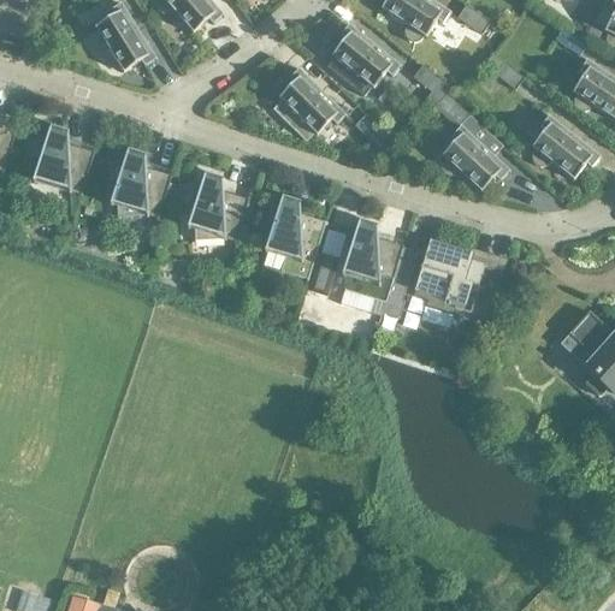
[(154,0),(154,3),(154,4),(154,5),(155,7),(157,9),(159,10),(159,11),(163,12),(165,12),(166,12),(169,11),(171,10),(172,9),(191,31),(208,17),(212,22),(223,12),(211,0),(154,0)]
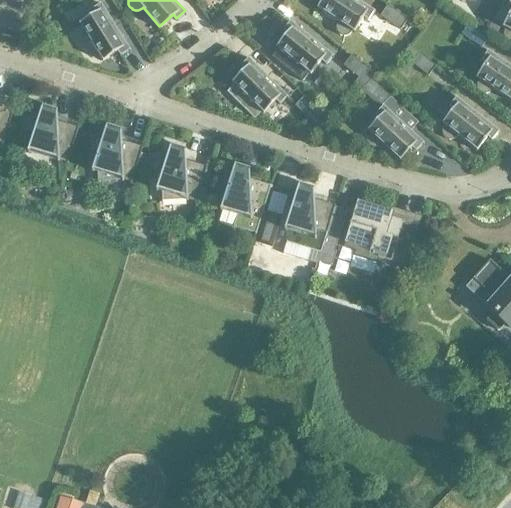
[(350,29),(351,28),(353,30),(363,15),(367,18),(373,9),(360,0),(319,0),(316,5),(336,19),(335,20),(335,21),(334,23),(334,24),(334,26),(335,27),(335,29),(337,31),(338,32),(340,33),(341,33),(343,33),(345,33),(346,32),(348,31),(350,29)]
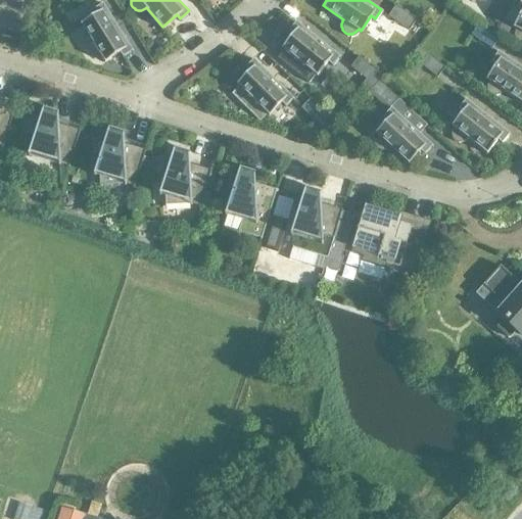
[(394,0),(387,10),(408,25),(415,14),(394,0)]
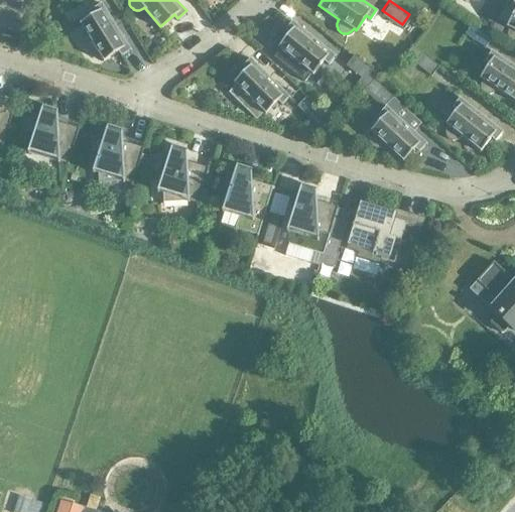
[(504,0),(496,16),(507,22),(505,24),(508,26),(507,27),(506,28),(506,29),(506,30),(506,31),(506,33),(507,35),(508,36),(509,37),(510,38),(512,39),(514,39),(514,0),(504,0)]
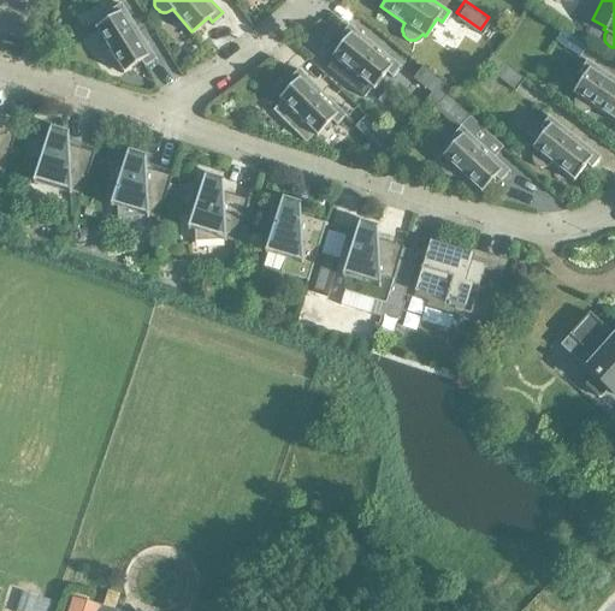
[(94,25),(96,28),(94,29),(92,30),(90,33),(90,34),(89,35),(89,36),(89,37),(89,39),(90,41),(92,42),(93,45),(94,46),(96,47),(99,47),(100,47),(102,47),(105,46),(107,45),(123,70),(141,59),(143,64),(155,57),(120,1),(108,9),(112,13),(94,25)]
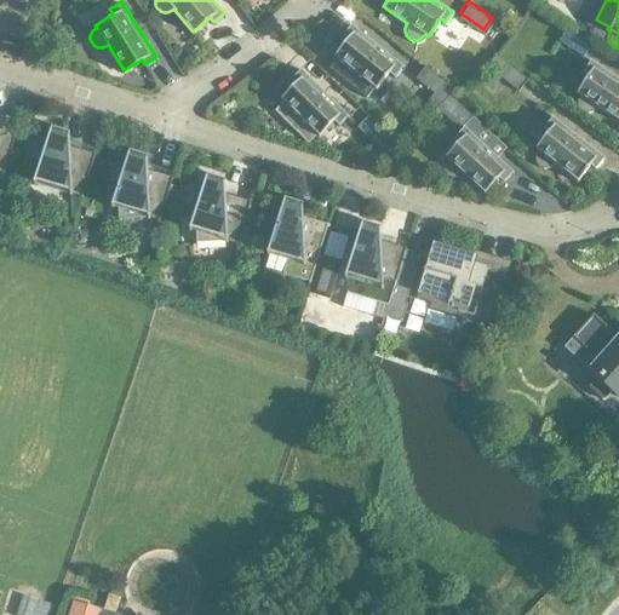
[(333,53),(356,73),(355,74),(354,75),(354,76),(353,78),(353,80),(353,81),(353,84),(354,85),(355,86),(355,87),(356,88),(359,90),(360,90),(361,91),(364,91),(365,91),(367,90),(370,88),(371,87),(372,85),(374,87),(388,70),(393,75),(401,64),(350,22),(342,33),(347,36),(333,53)]
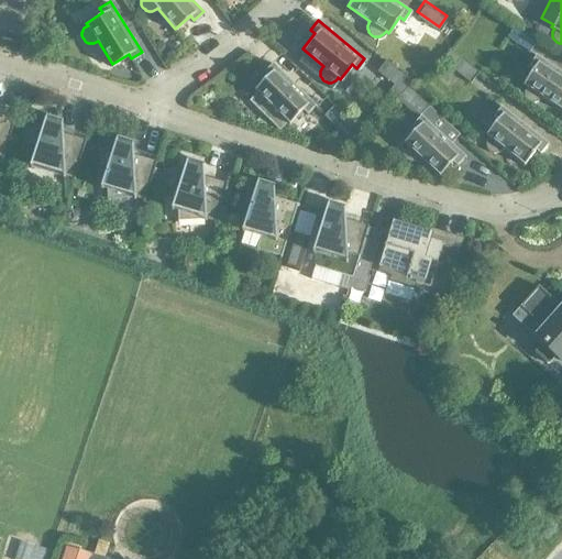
[(514,22),(506,34),(528,48),(536,37),(514,22)]
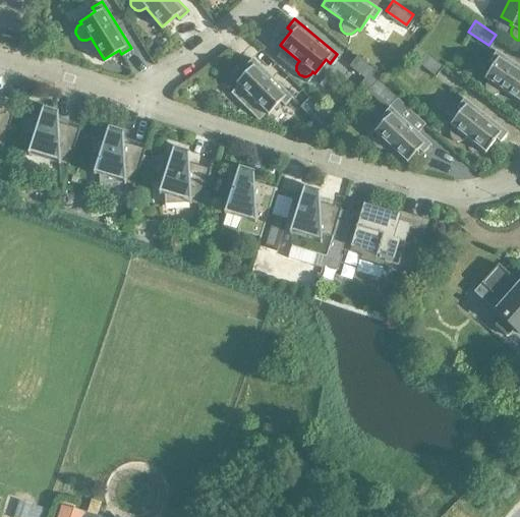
[(416,43),(408,53),(435,74),(443,64),(416,43)]
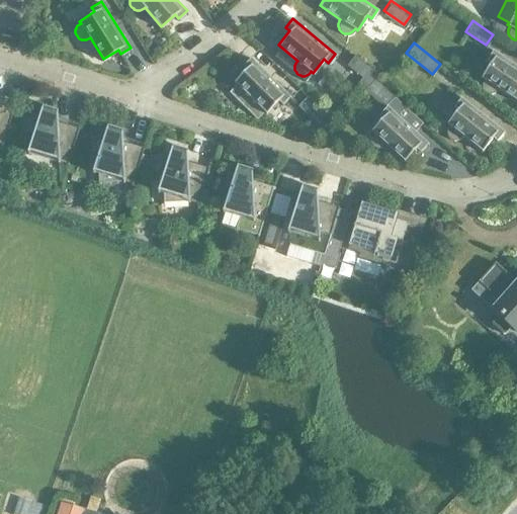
[(496,88),(497,87),(516,99),(516,65),(492,49),(486,58),(491,61),(481,76),(483,77),(482,79),(482,80),(481,81),(481,82),(481,83),(481,85),(481,86),(482,88),(484,90),(486,91),(488,92),(489,92),(491,92),(493,91),(494,90),(496,89),(496,88)]
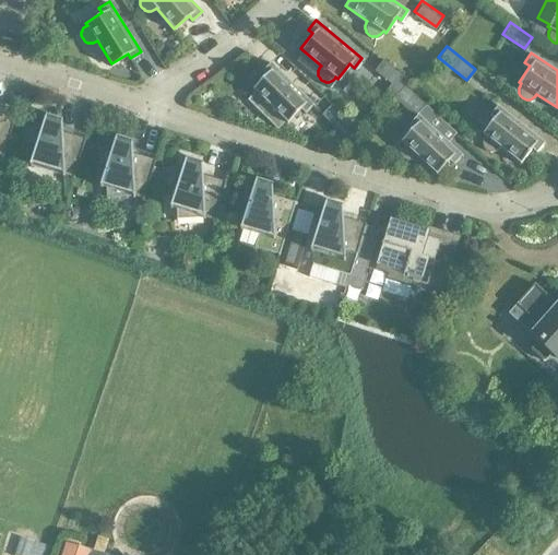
[(394,93),(404,83),(408,79),(382,57),(374,68),(390,81),(381,92),(389,97),(394,93)]
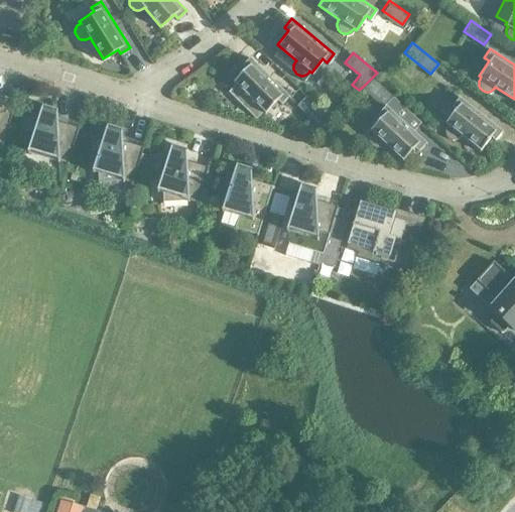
[(233,81),(234,82),(228,89),(256,117),(263,110),(265,112),(277,99),(281,103),(288,95),(249,55),(241,65),(245,68),(233,81)]
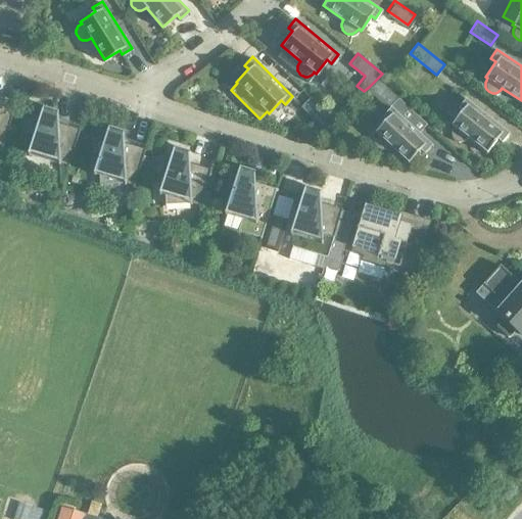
[(397,95),(378,78),(369,87),(389,105),(397,95)]
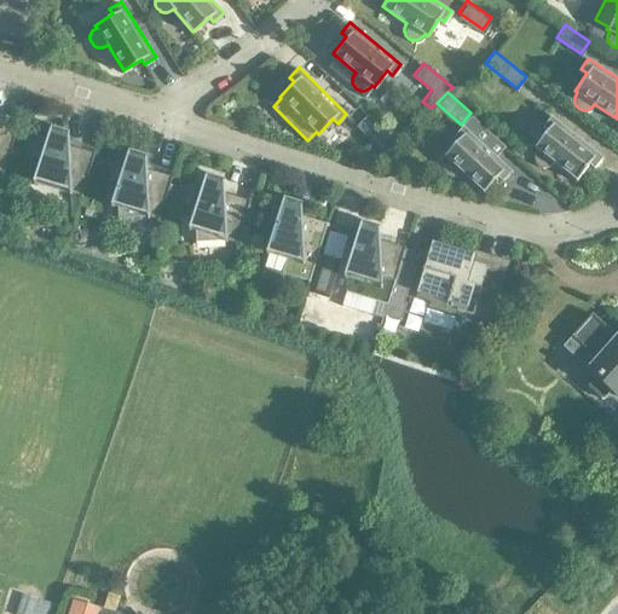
[(533,145),(536,148),(535,149),(533,151),(532,152),(532,154),(532,156),(532,158),(533,158),(533,160),(535,162),(536,163),(538,164),(541,166),(542,166),(544,166),(547,164),(548,164),(549,163),(550,162),(552,161),(575,179),(588,163),(593,167),(602,156),(543,109),(527,129),(539,138),(533,145)]
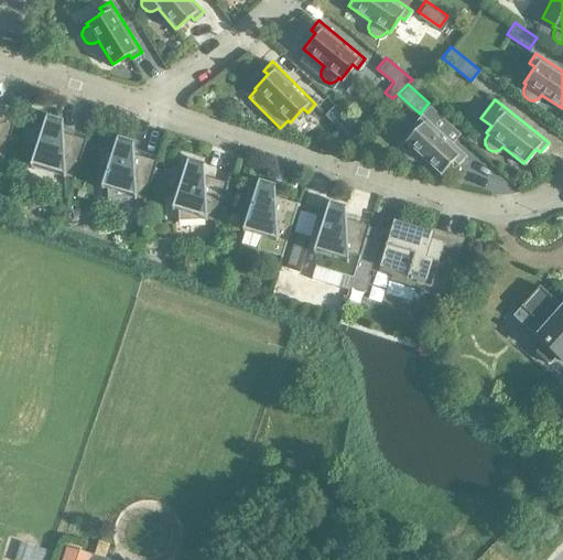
[(334,103),(323,112),(349,138),(359,128),(334,103)]
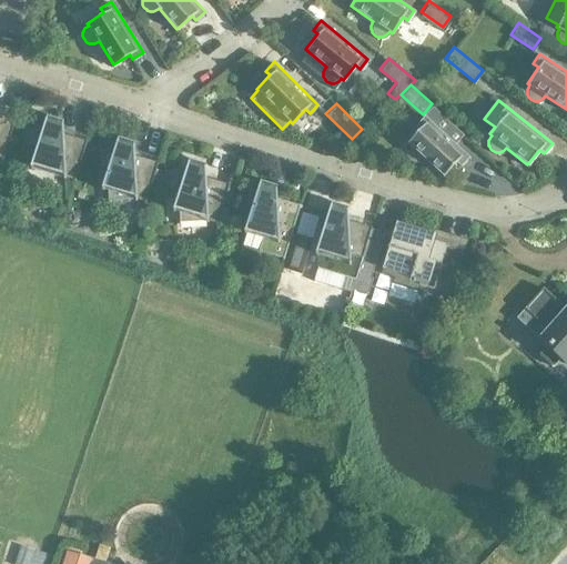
[(0,155),(2,157),(14,116),(0,110),(0,155)]
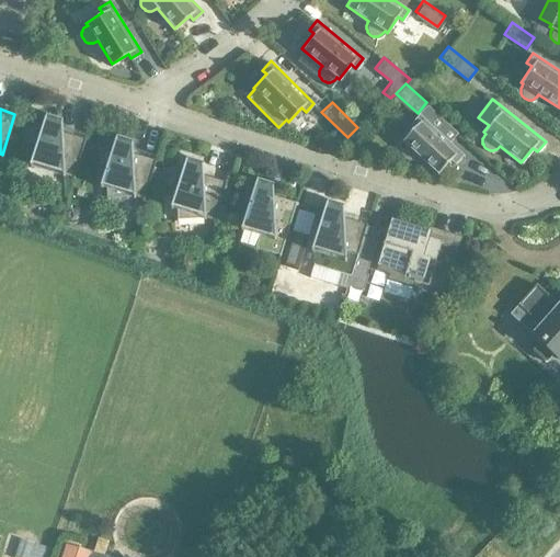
[(401,140),(403,141),(402,144),(401,145),(400,147),(400,149),(400,151),(400,152),(401,155),(402,157),(404,158),(407,158),(409,159),(410,159),(412,158),(414,157),(415,156),(418,155),(437,173),(450,159),(454,163),(463,154),(419,113),(410,122),(414,126),(401,140)]
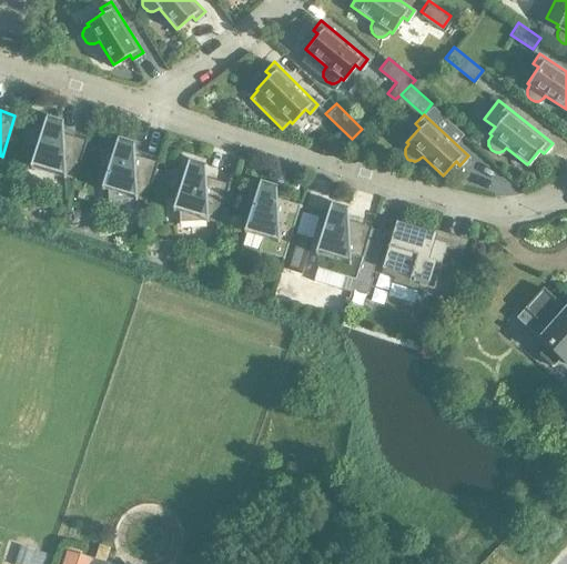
[(40,130),(34,130),(34,149),(29,165),(73,179),(85,138),(62,131),(62,121),(44,116),(40,130)]
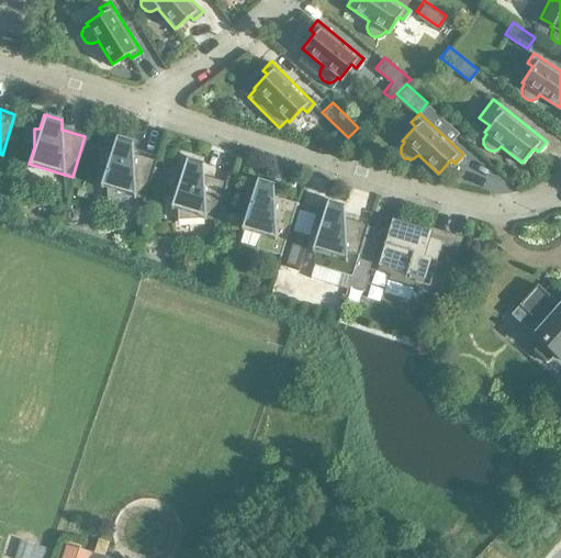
[(133,196),(143,198),(155,157),(132,151),(132,141),(114,136),(110,149),(104,151),(104,168),(100,186),(107,187),(107,194),(133,196)]
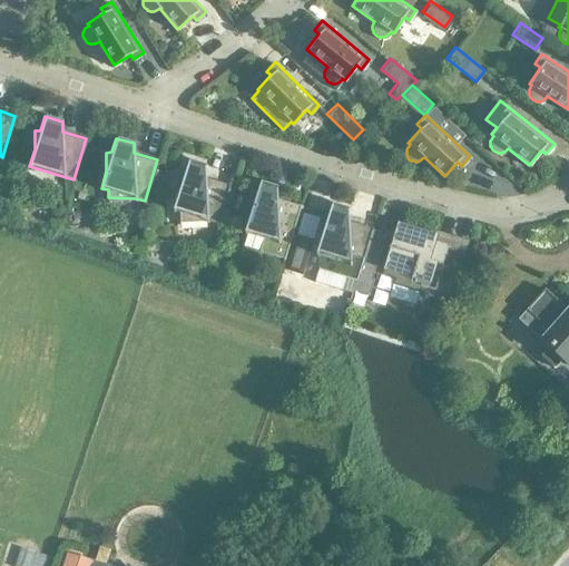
[(177,193),(173,210),(179,212),(179,220),(206,220),(216,223),(228,182),(206,174),(205,165),(187,159),(183,174),(177,174),(177,193)]
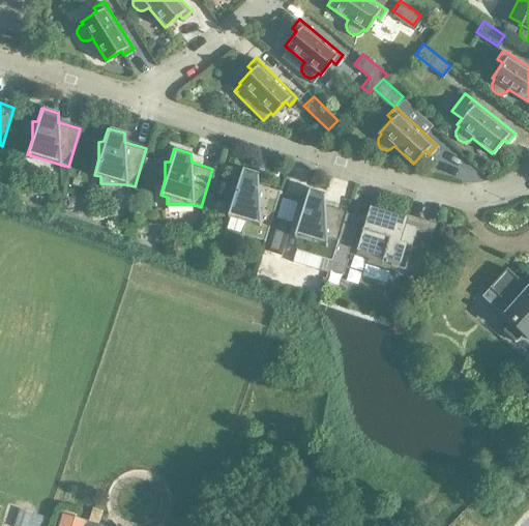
[(237,182),(231,182),(231,199),(227,215),(244,221),(241,231),(264,238),(280,188),(258,182),(257,174),(240,169),(237,182)]
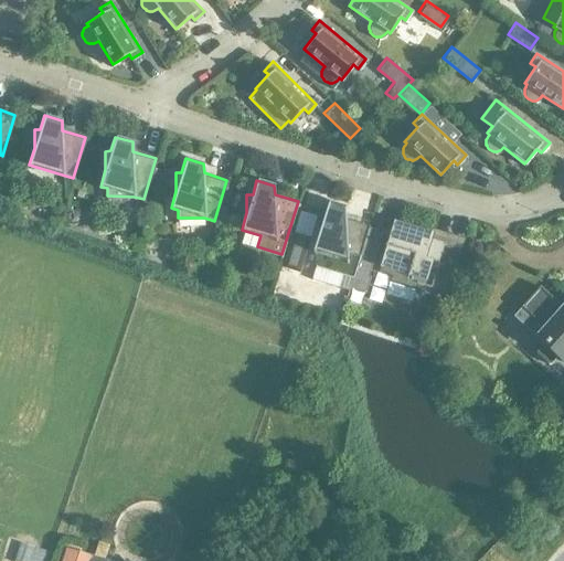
[(318,234),(312,251),(314,251),(315,264),(353,275),(369,223),(346,217),(346,207),(328,201),(323,215),(317,215),(318,234)]
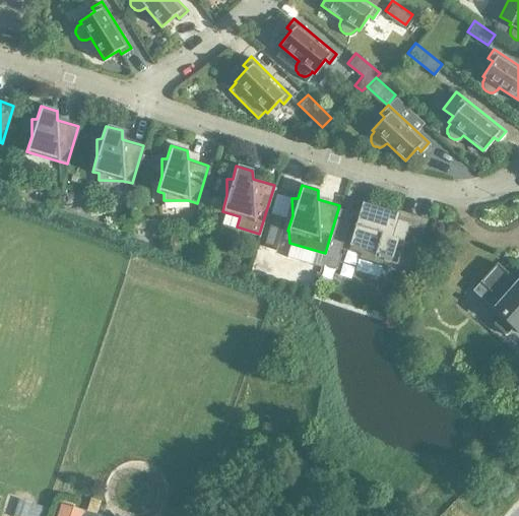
[(411,267),(424,227),(395,217),(396,213),(364,203),(358,223),(354,222),(353,224),(354,224),(347,248),(411,267)]
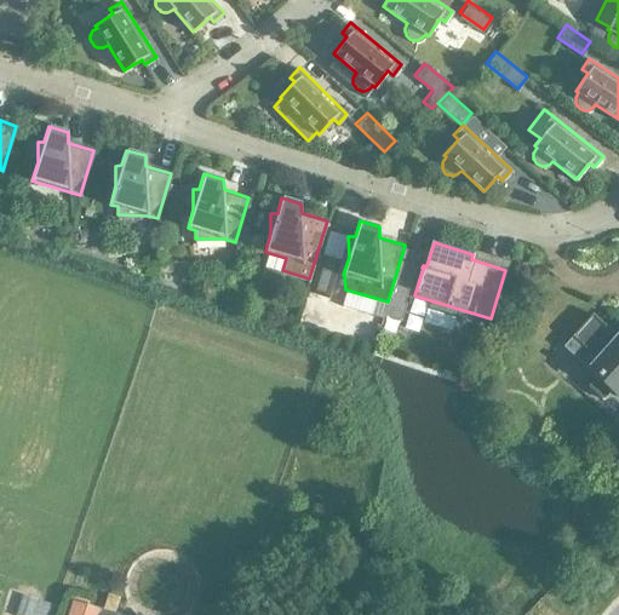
[(322,253),(311,289),(327,294),(338,258),(322,253)]
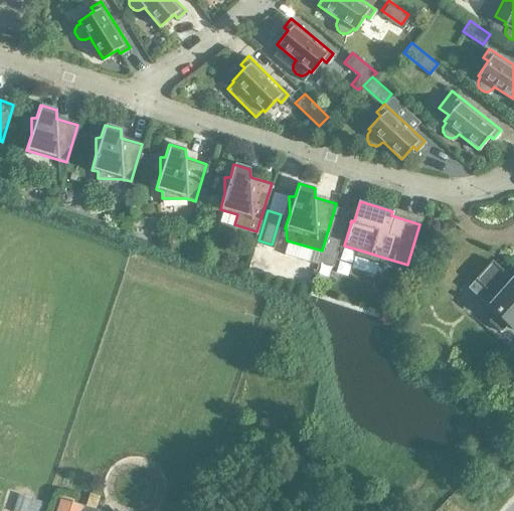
[(492,259),(475,278),(496,297),(489,306),(495,311),(488,319),(501,330),(507,323),(513,328),(513,327),(513,277),(513,278),(492,259)]
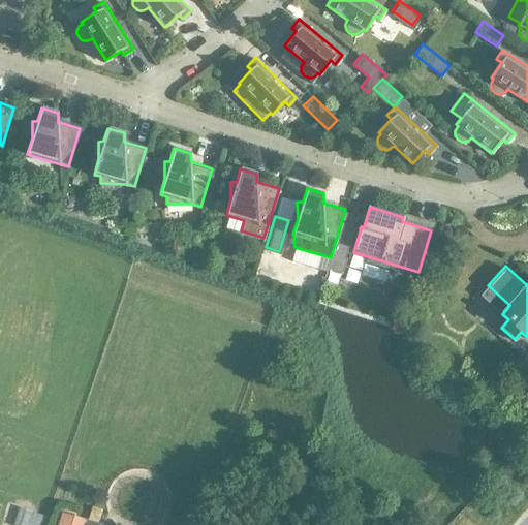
[(429,278),(425,291),(434,295),(439,281),(429,278)]
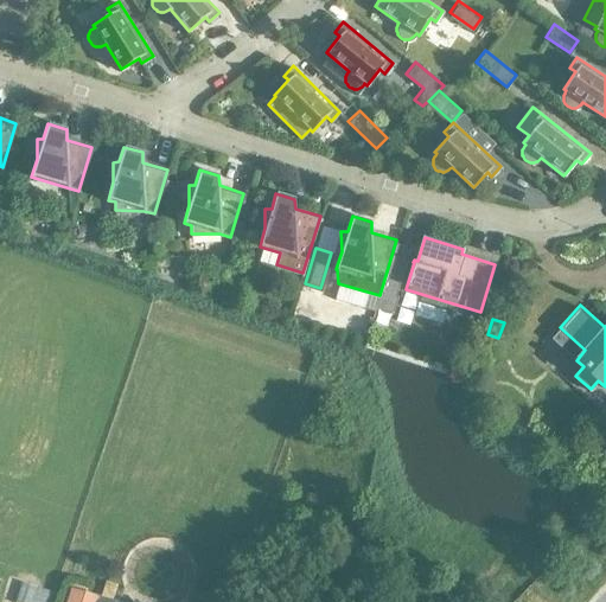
[(21,578),(14,600),(21,601),(30,601),(37,583),(21,578)]
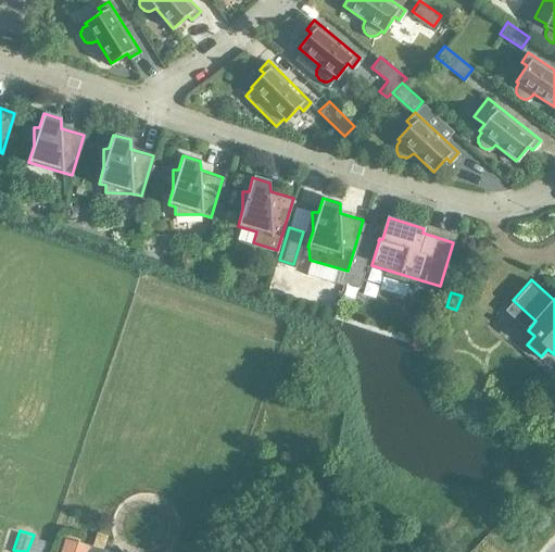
[(134,551),(64,534),(59,551),(134,551)]
